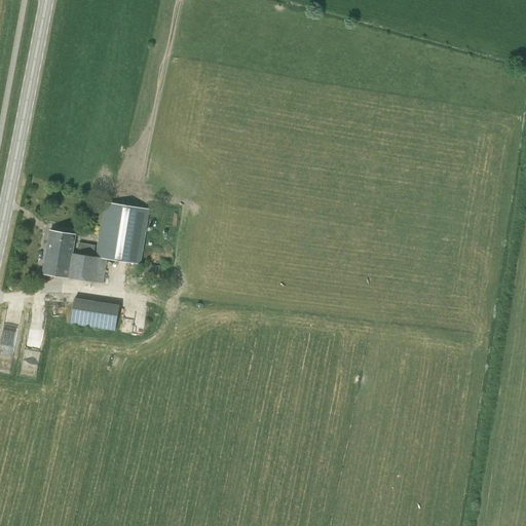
[(103,283),(107,259),(140,264),(148,210),(106,203),(97,257),(92,257),(95,246),(78,242),(77,254),(73,254),(75,235),(49,231),(43,273),(103,283)]
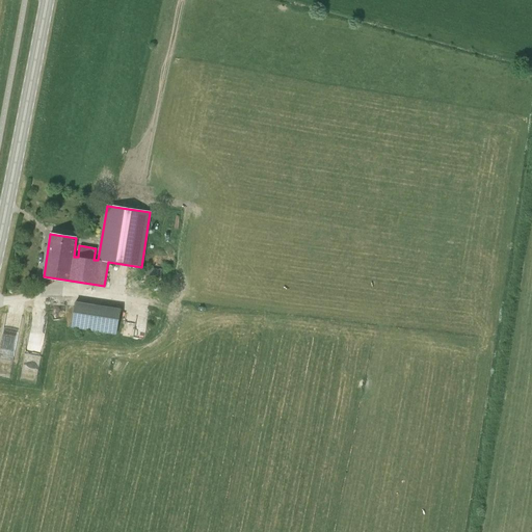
[(161,269),(144,268),(143,280),(160,281),(161,269)]
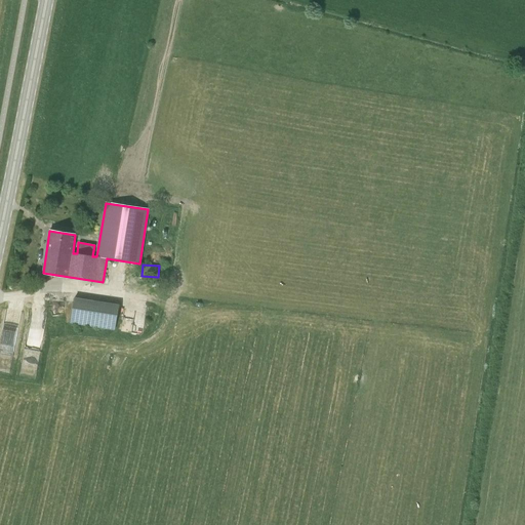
[(115,329),(118,305),(74,297),(71,322),(115,329)]
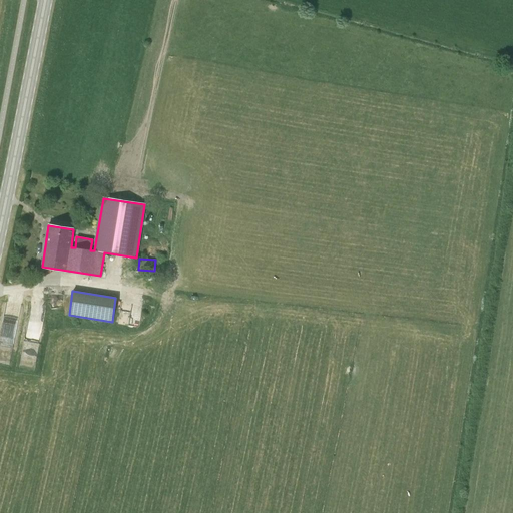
[(6,299),(0,336),(0,340),(14,342),(20,302),(6,299)]
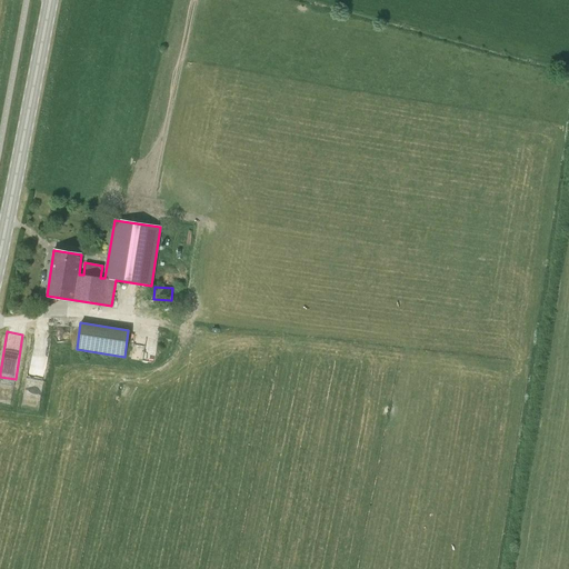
[(42,388),(43,379),(26,377),(25,386),(42,388)]
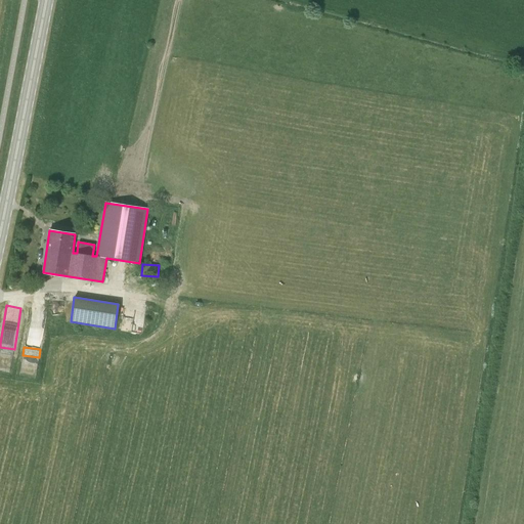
[(33,358),(20,358),(20,375),(35,375),(35,364),(33,364),(33,358)]
